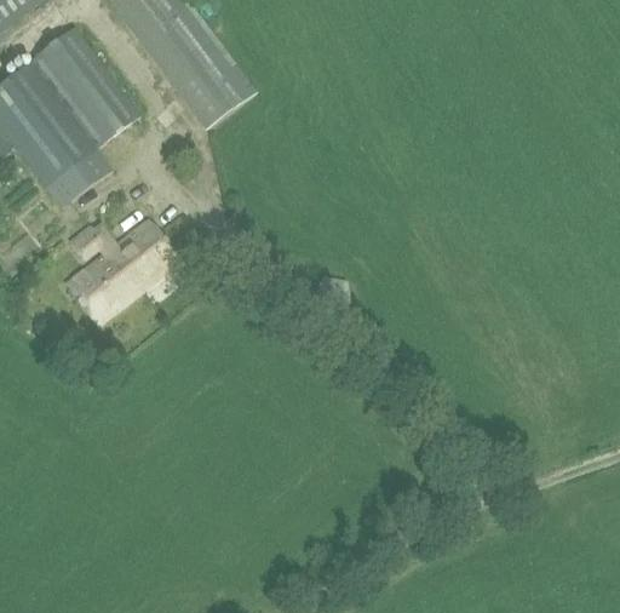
[(0,0),(0,24),(32,0),(0,0)]
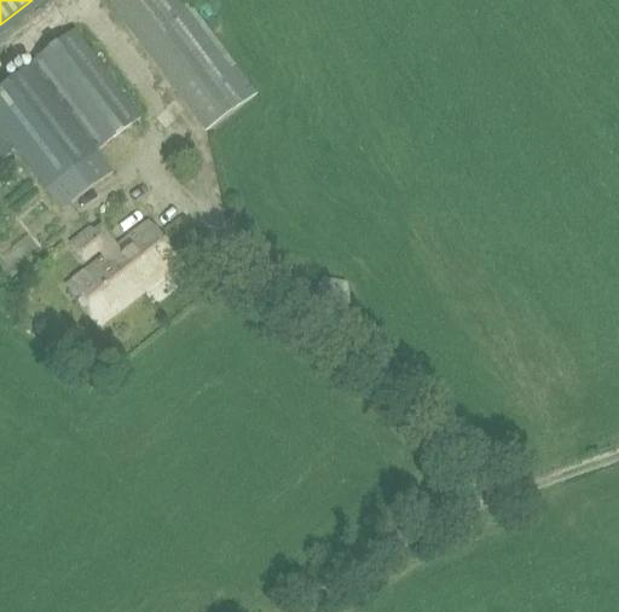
[(0,82),(0,121),(48,184),(64,205),(113,166),(97,145),(140,113),(74,26),(0,82)]
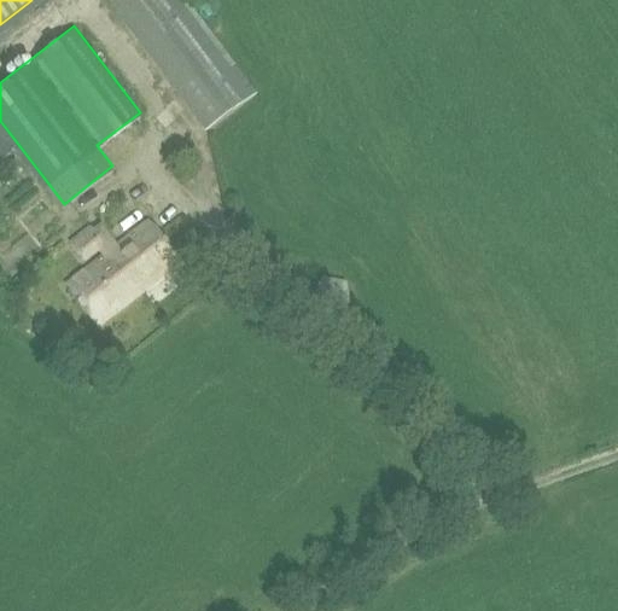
[(0,152),(12,145),(0,129),(0,152)]
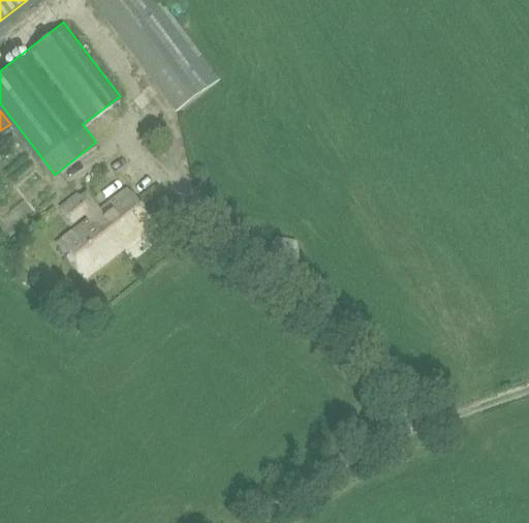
[(125,183),(96,205),(83,188),(61,205),(68,215),(82,205),(87,212),(54,237),(81,272),(152,218),(125,183)]
